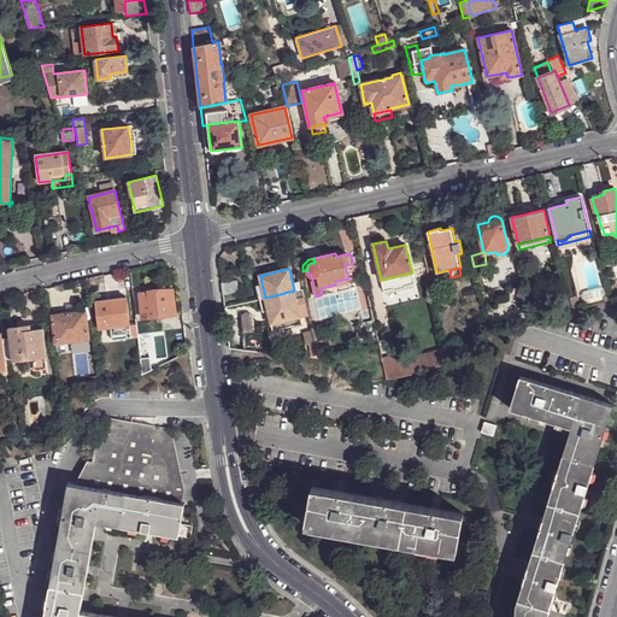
[(381,280),(383,291),(415,283),(412,272),(381,280)]
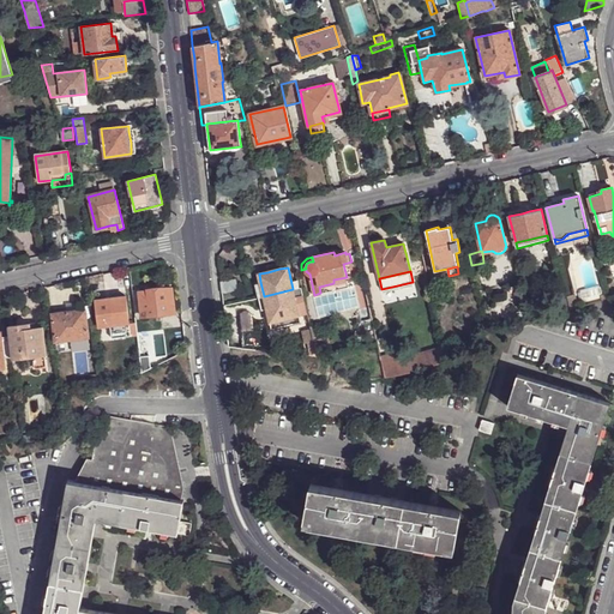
[(221,283),(222,294),(238,290),(235,280),(221,283)]
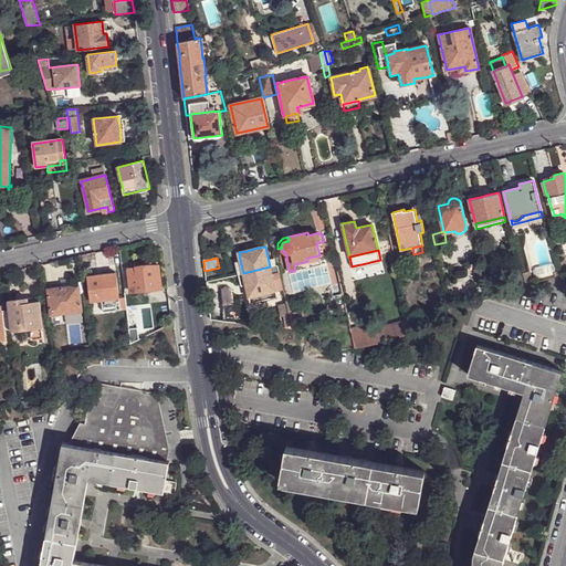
[(160,289),(158,265),(150,266),(150,264),(135,265),(136,269),(128,270),(132,292),(160,289)]
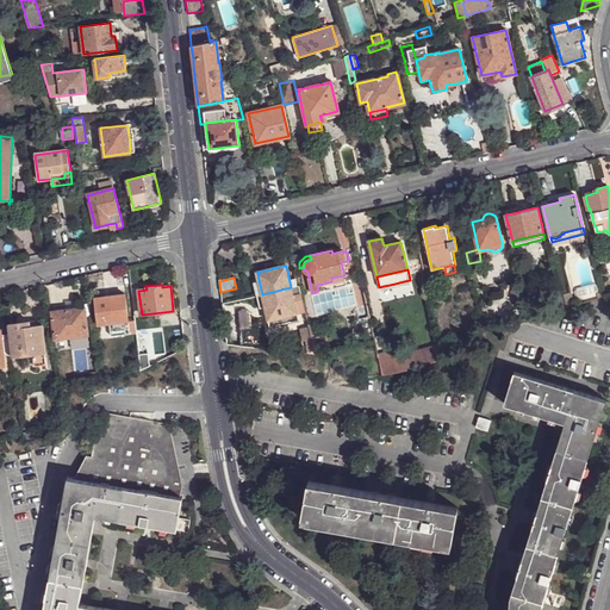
[(294,304),(304,303),(300,286),(294,287),(291,287),(294,304)]
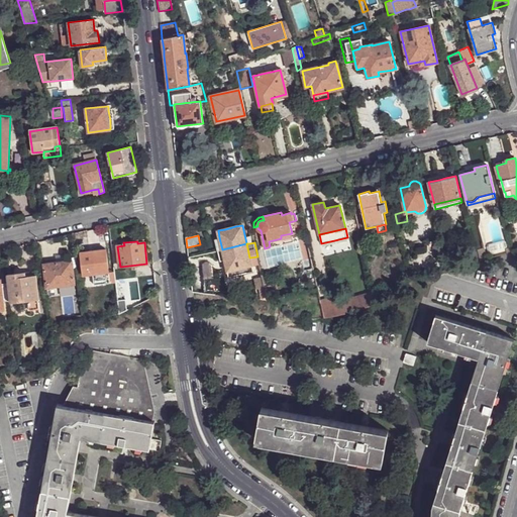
[(251,267),(260,265),(257,256),(249,257),(246,243),(222,249),(225,262),(228,278),(252,272),(251,267)]
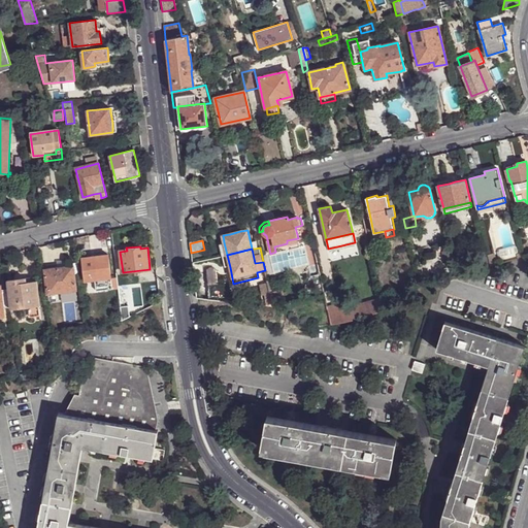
[(495,253),(488,255),(489,260),(491,266),(498,264),(495,253)]
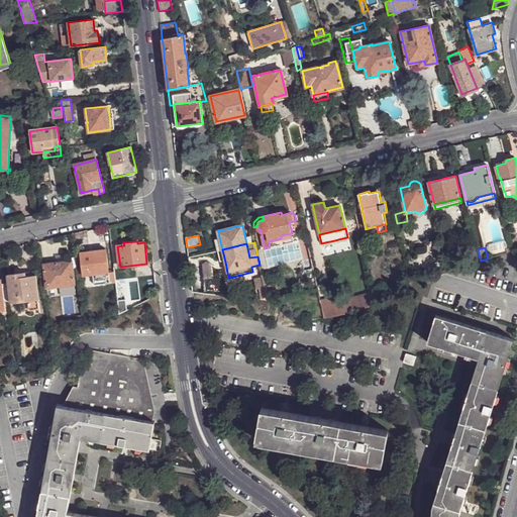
[(84,276),(100,274),(109,273),(106,249),(101,250),(101,249),(100,248),(95,249),(94,250),(94,251),(81,252),(84,276)]
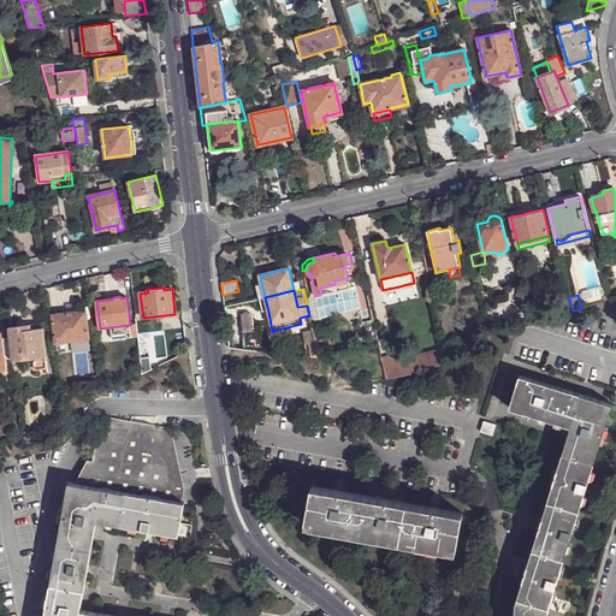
[(58,342),(89,338),(86,308),(81,308),(82,312),(76,312),(53,315),(55,342),(58,342)]
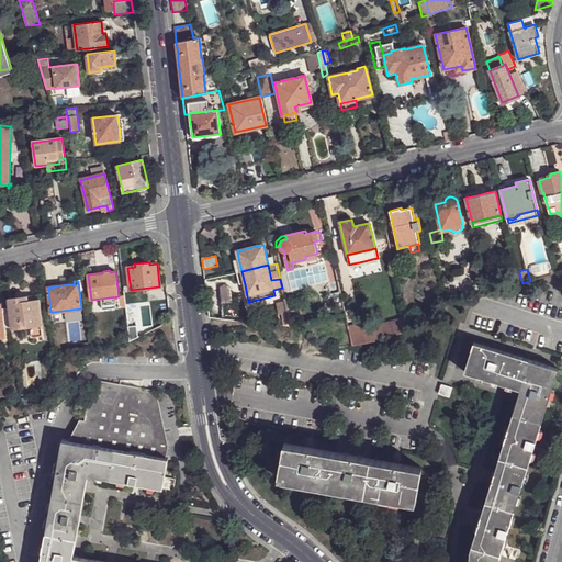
[(329,317),(345,314),(339,293),(332,295),(326,304),(329,317)]
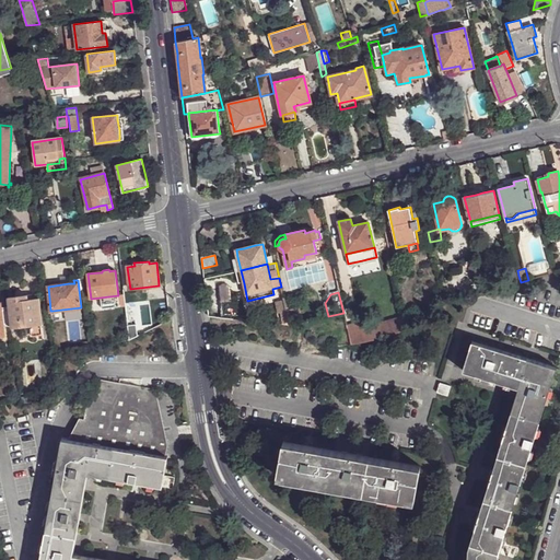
[(12,327),(21,326),(30,325),(31,336),(43,334),(39,299),(21,301),(20,296),(8,298),(9,306),(11,325),(12,327)]
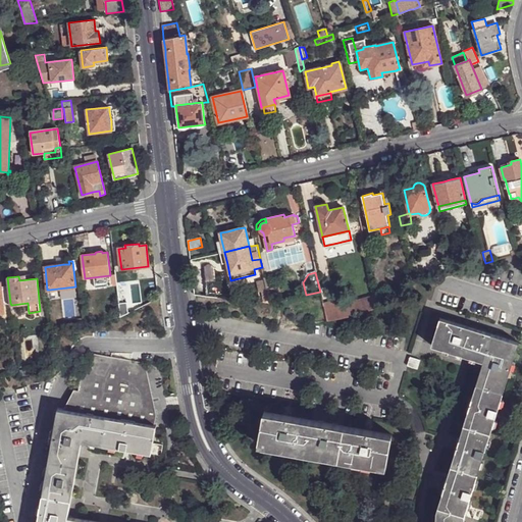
[(260,291),(267,290),(265,279),(256,281),(258,292),(260,291)]
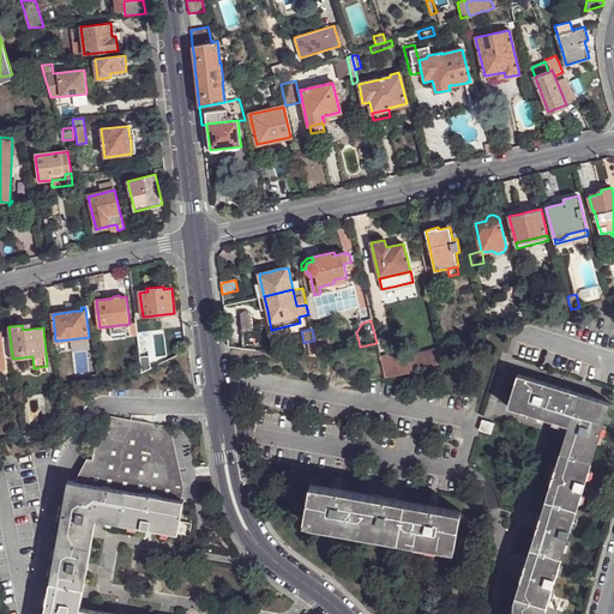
[(4,359),(12,356),(10,336),(1,337),(4,359)]
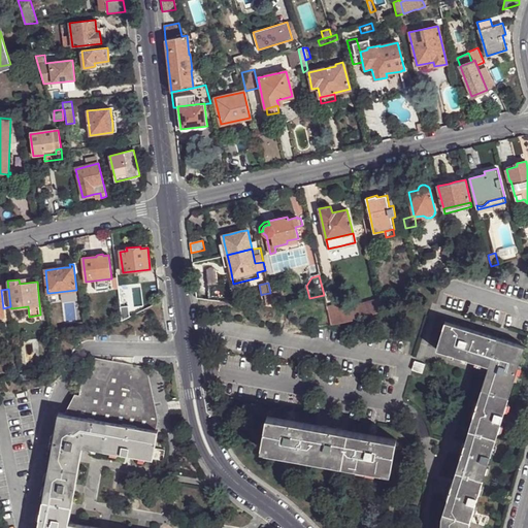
[(77,296),(76,290),(50,293),(50,299),(77,296)]
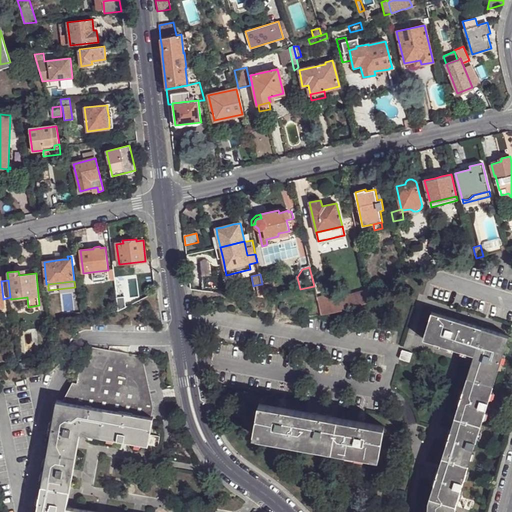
[(265,298),(274,295),(270,282),(262,284),(265,298)]
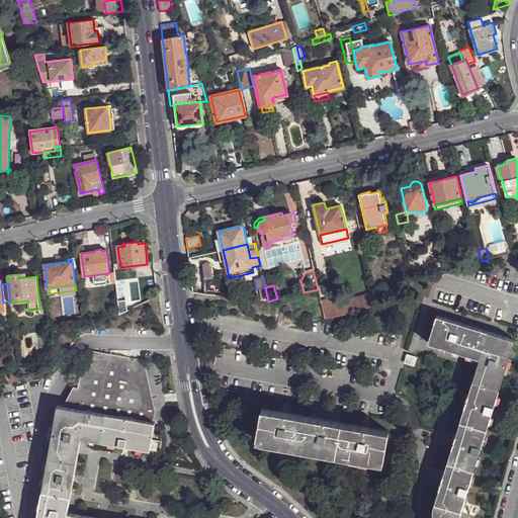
[(261,300),(268,301),(265,287),(258,288),(261,300)]
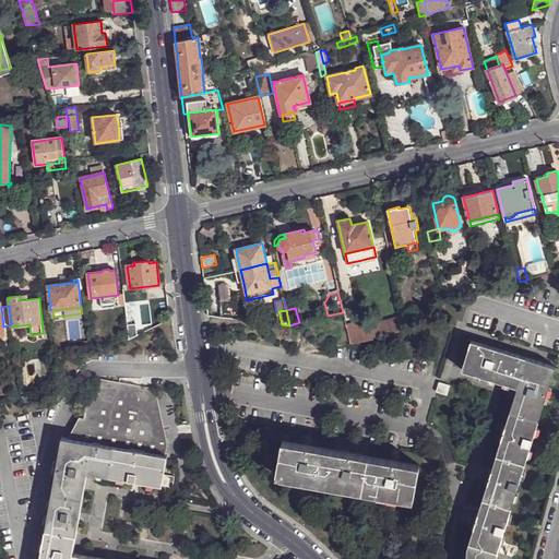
[(145,331),(155,328),(152,311),(143,312),(145,331)]
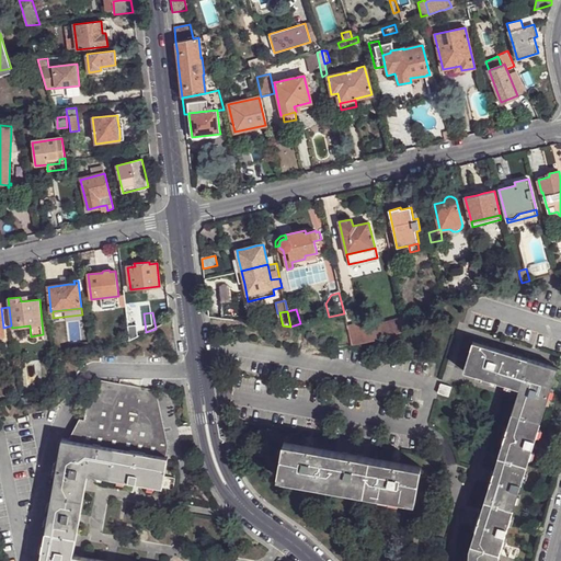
[(400,333),(409,329),(405,316),(361,327),(364,343),(377,341),(400,333)]
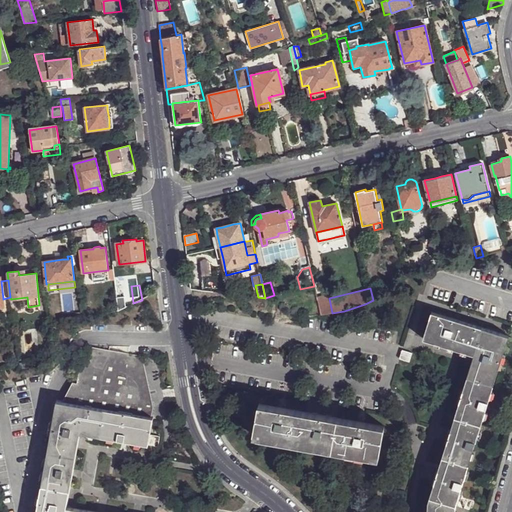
[(321,314),(332,313),(329,298),(327,293),(317,295),(321,314)]
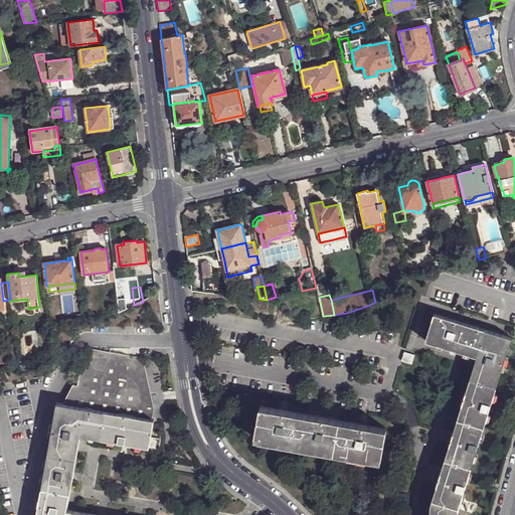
[(11,301),(13,314),(21,313),(19,300),(11,301)]
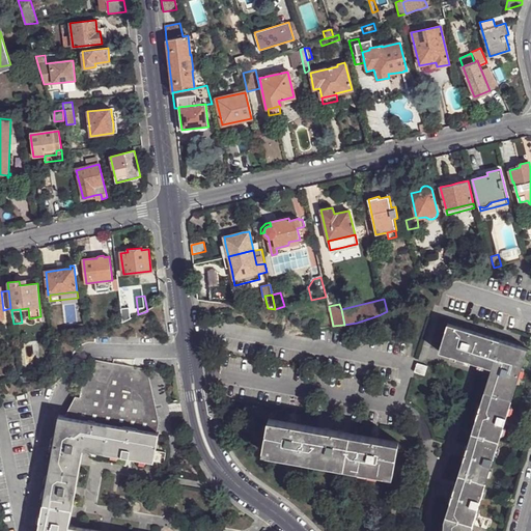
[(475,516),(477,506),(528,348),(448,324),(439,352),(493,368),(444,530),(472,530),(473,524),(475,516)]
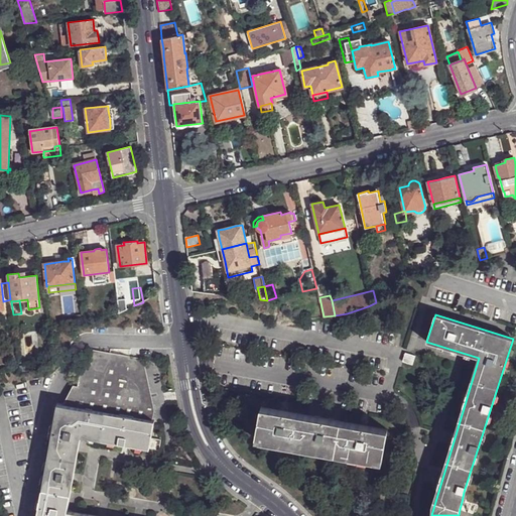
[(63,405),(152,421),(155,409),(143,359),(90,350),(89,350),(86,351),(85,354),(79,386),(74,386),(63,405)]
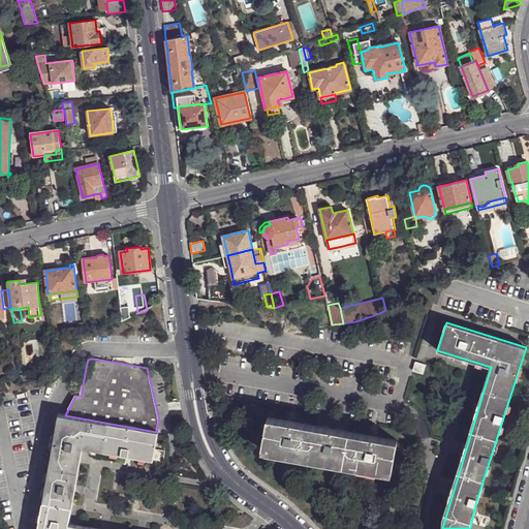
[(426,365),(416,362),(413,371),(424,374),(426,365)]
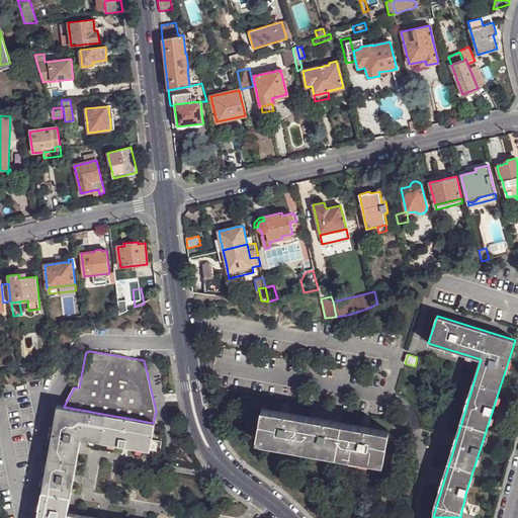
[(156,423),(153,423),(64,407),(59,406),(37,517),(96,517),(69,514),(81,438),(151,450),(153,440),(156,423)]
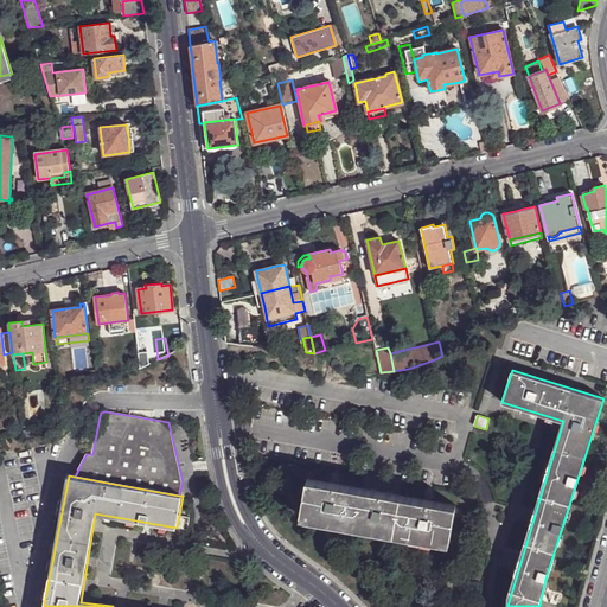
[(449,543),(455,506),(308,479),(301,516),(449,543)]
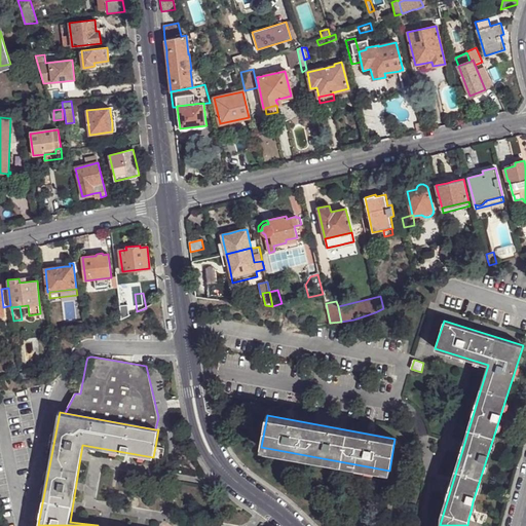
[(164,449),(155,447),(153,457),(162,459),(164,449)]
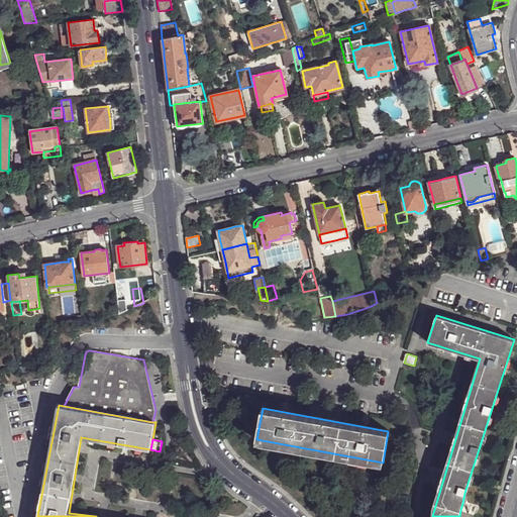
[(481,498),(464,493),(462,503),(478,507),(481,498)]
